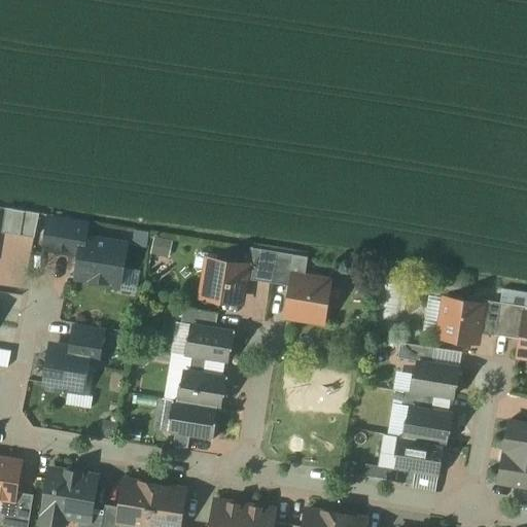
[(5,208),(1,232),(33,238),(37,214),(5,208)]
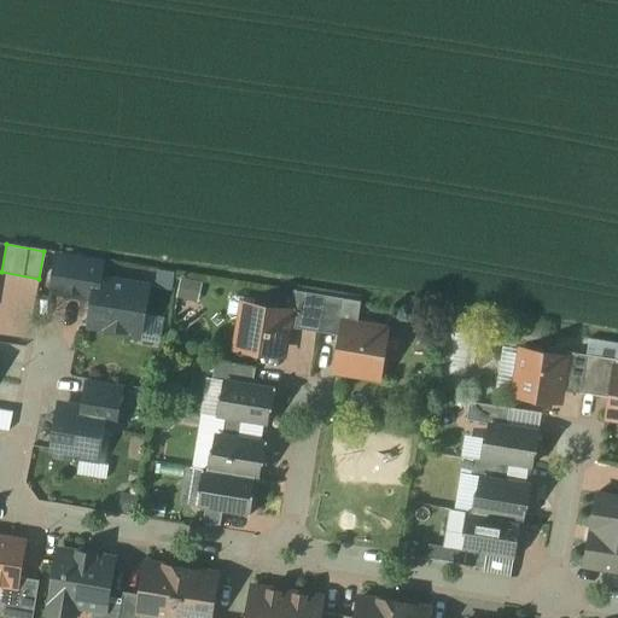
[(103,260),(56,251),(47,292),(94,301),(93,308),(89,325),(106,328),(109,332),(127,334),(130,332),(132,320),(141,322),(149,281),(106,274),(103,260)]
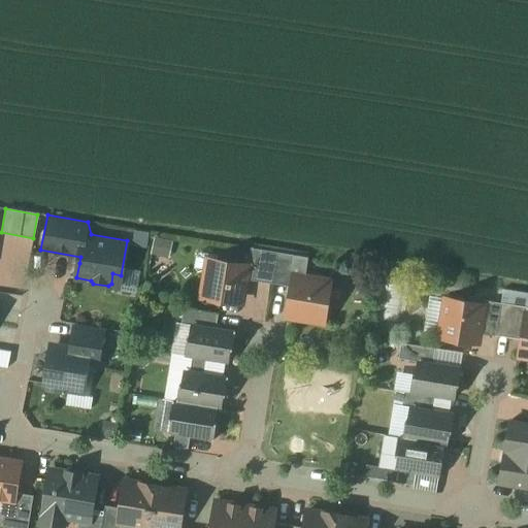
[(149,253),(166,257),(170,239),(153,235),(149,253)]
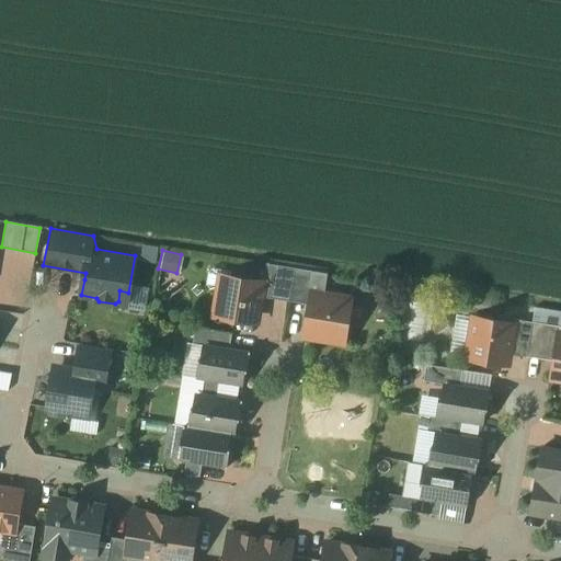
[(327,275),(267,265),(264,283),(262,299),(309,305),(311,293),(324,295),(327,275)]
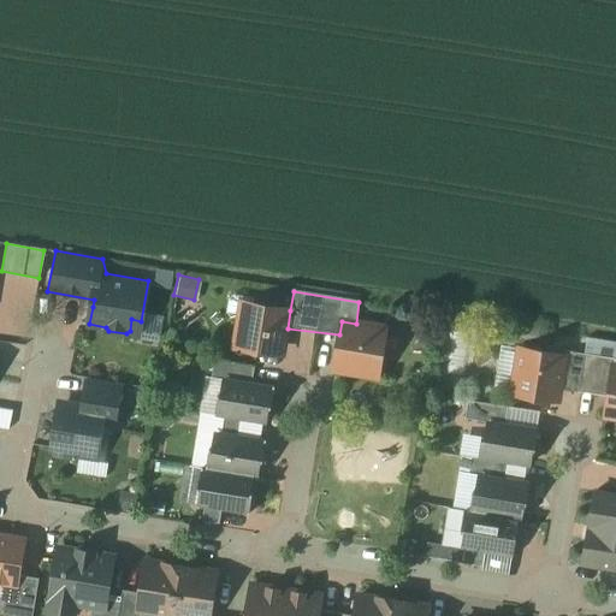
[(290,311),(252,304),(250,317),(240,315),(235,345),(256,349),(258,351),(265,353),(267,351),(276,353),(277,343),(282,339),(285,341),(288,329),(290,311)]
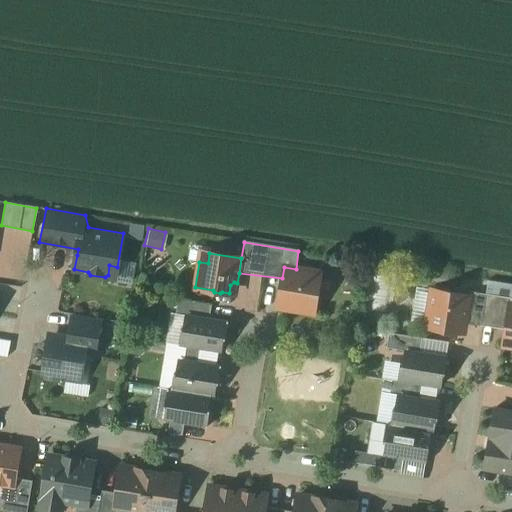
[(282,278),(278,300),(281,301),(284,304),(284,307),(314,312),(320,273),(296,269),(284,267),(282,278)]
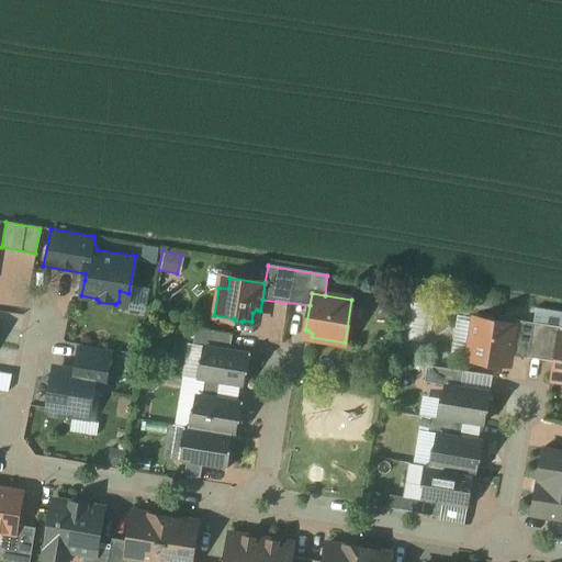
[(560,327),(561,312),(534,307),(531,323),(560,327)]
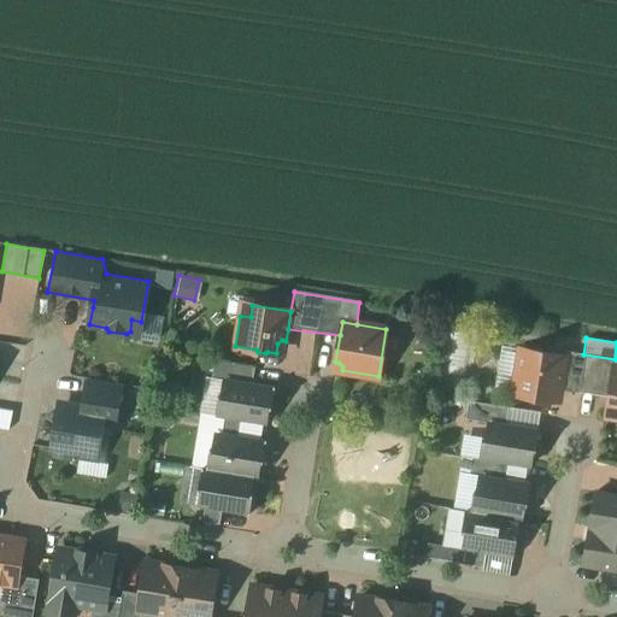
[(570,354),(512,345),(503,398),(558,409),(570,354)]
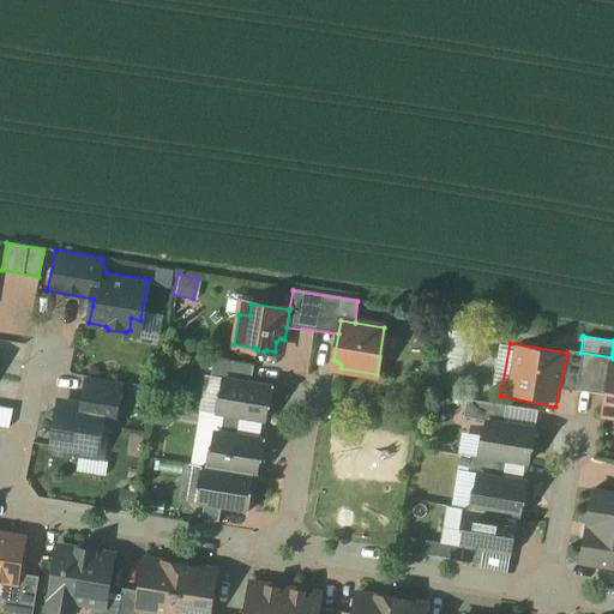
[(256,361),(280,366),(282,356),(257,351),(256,361)]
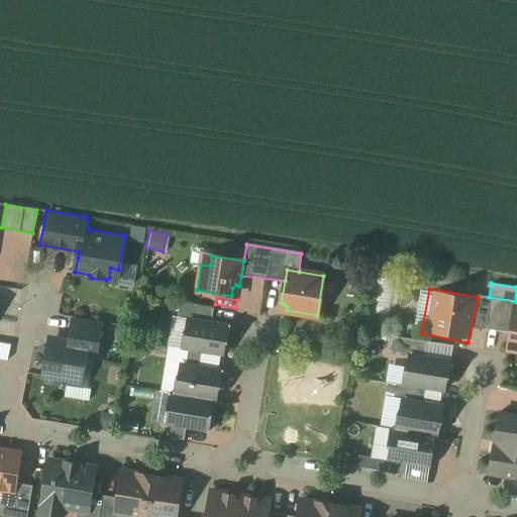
[(516,307),(514,307),(508,348),(516,349),(516,307)]
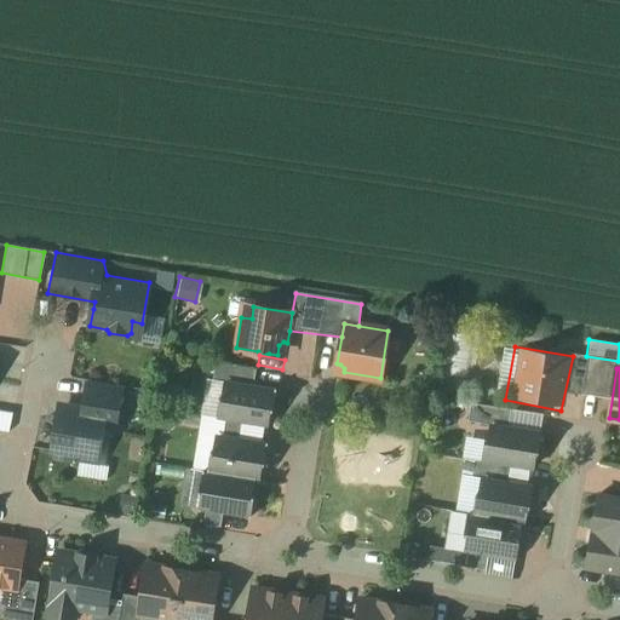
[(225,397),(219,396),(216,418),(265,426),(269,409),(274,411),(277,389),(228,380),(225,397)]
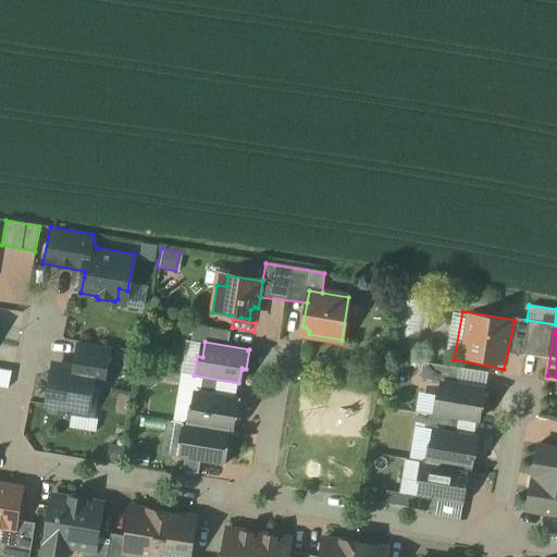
[(112,353),(71,346),(67,373),(45,370),(38,418),(89,425),(95,383),(108,384),(112,353)]
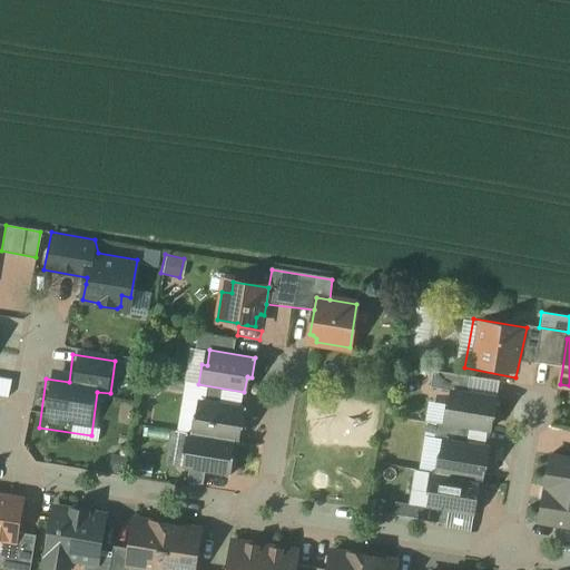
[(0,377),(0,395),(7,396),(10,380),(0,377)]
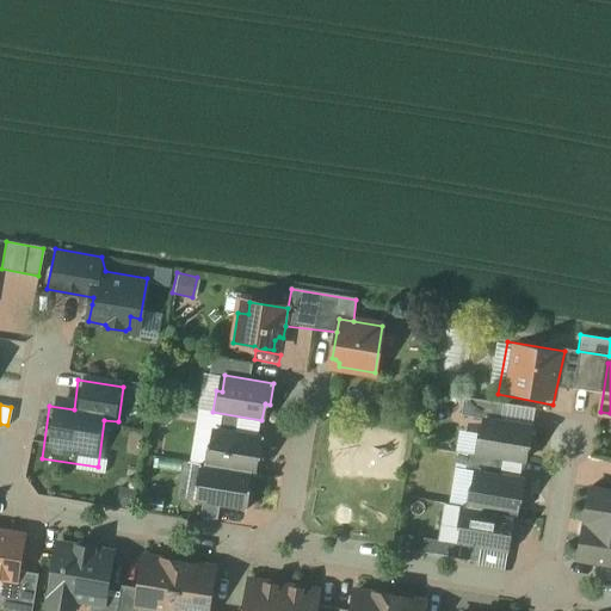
[(535,425),(487,418),(483,434),(477,433),(475,455),(524,462),(526,445),(531,446),(535,425)]
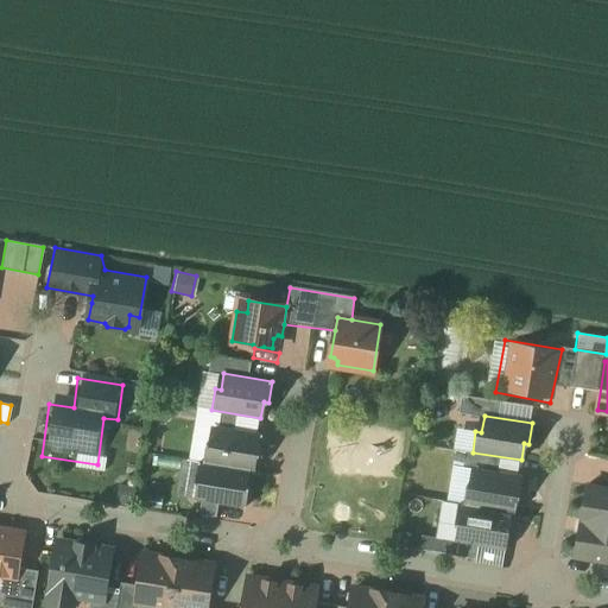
[(213,443),(207,442),(204,462),(252,470),(254,455),(259,455),(263,434),(215,426),(213,443)]
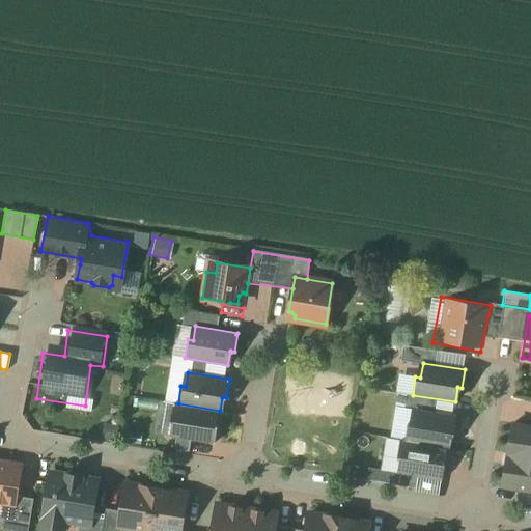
[(178,403),(173,403),(171,421),(176,422),(173,437),(215,443),(218,425),(214,424),(216,411),(220,412),(220,411),(178,403)]
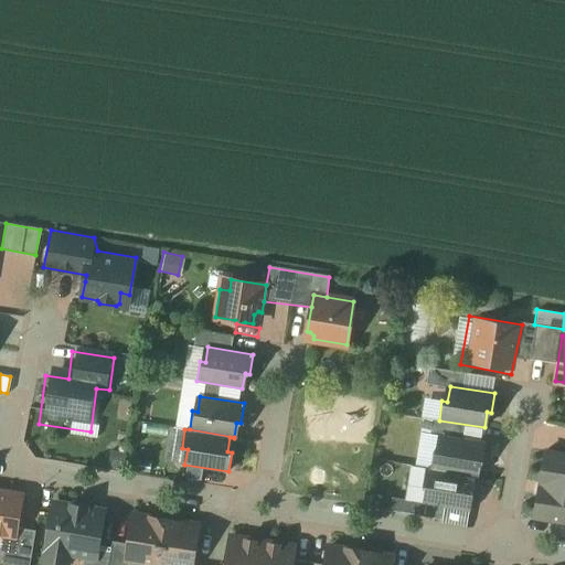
[(487,443),(443,435),(439,450),(434,449),(432,468),(432,469),(477,476),(479,461),(483,462),(487,443)]
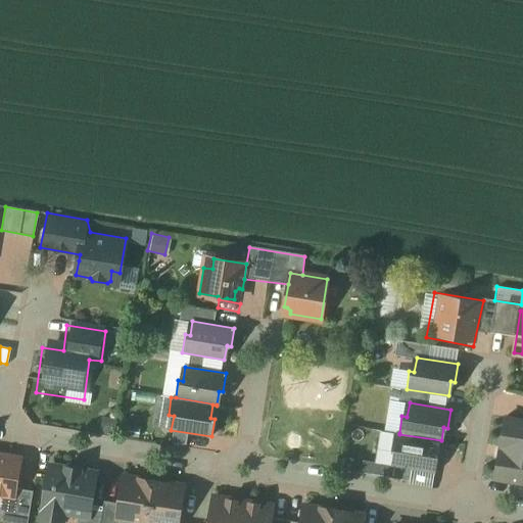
[(522,420),(505,418),(501,447),(500,447),(494,479),(522,483),(522,420)]
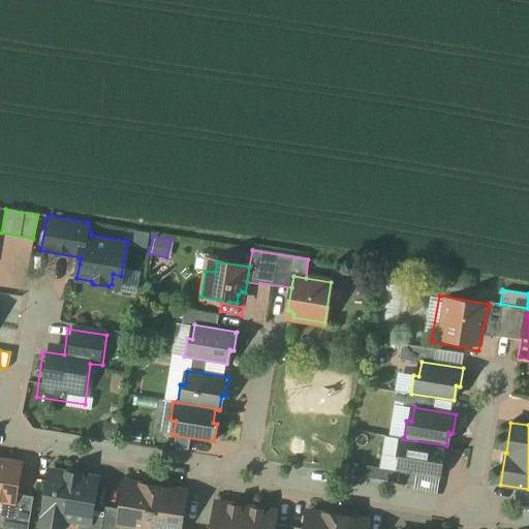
[(446,445),(404,439),(404,438),(400,438),(399,440),(397,456),(402,457),(399,471),(441,477),(443,460),(439,459),(441,445),(445,446),(446,445)]
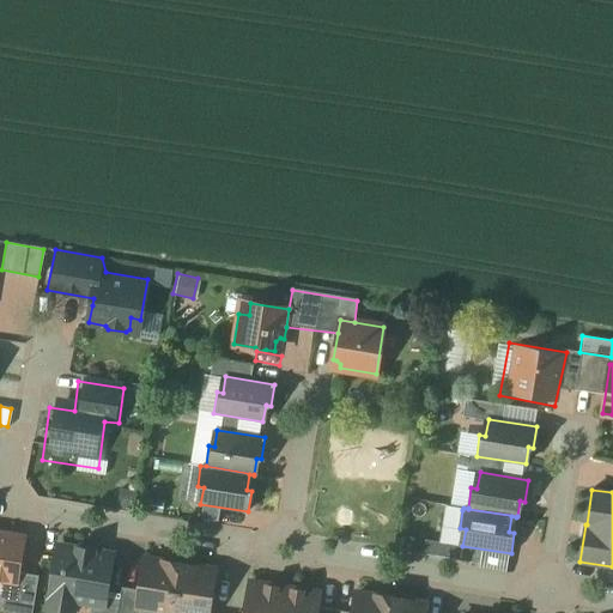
[(24,538),(0,534),(0,577),(17,581),(24,538)]
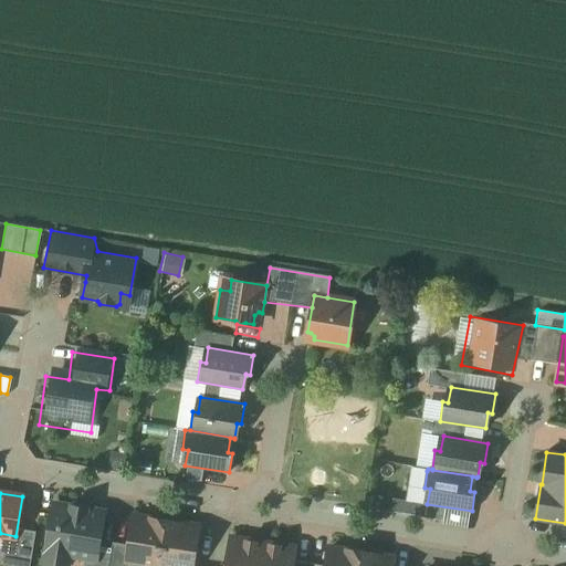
[(104,512),(86,510),(87,507),(72,505),(72,506),(54,504),(45,556),(69,561),(70,554),(97,558),(104,512)]
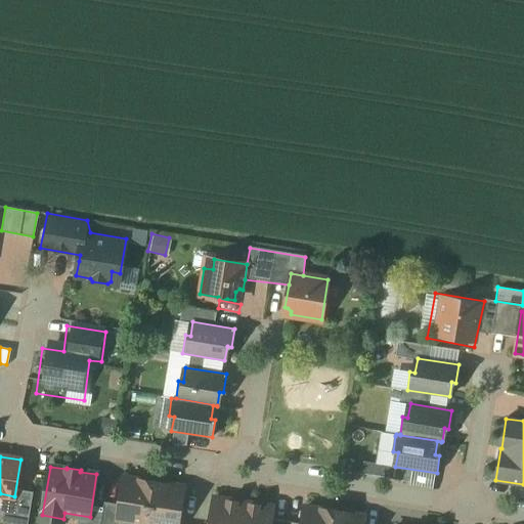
[(146,482),(124,478),(118,516),(126,517),(129,521),(146,523),(154,482),(146,481),(146,482)]
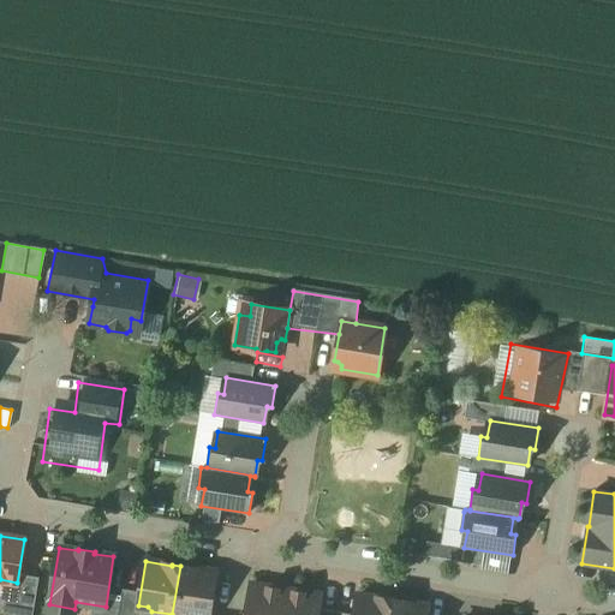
[(180,566),(172,614),(198,614),(209,614),(216,573),(190,568),(190,567),(180,566)]
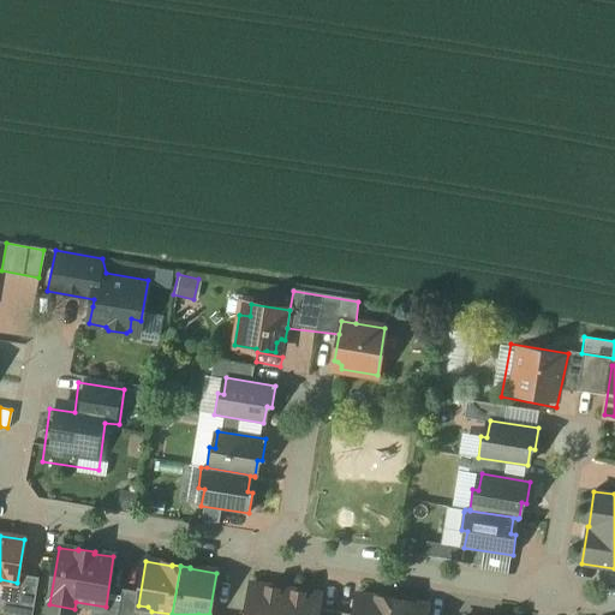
[(251,584),(245,614),(281,614),(286,590),(251,584)]
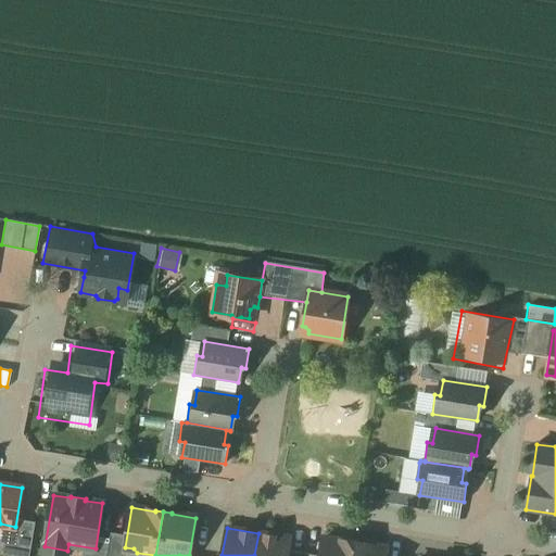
[(254,555),(287,555),(290,538),(258,533),(254,555)]
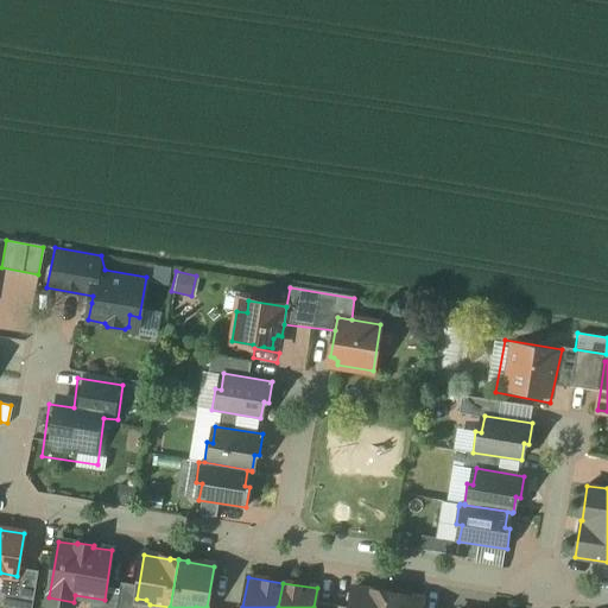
[(380,593),(354,589),(349,607),(386,607),(388,593),(380,591),(380,593)]
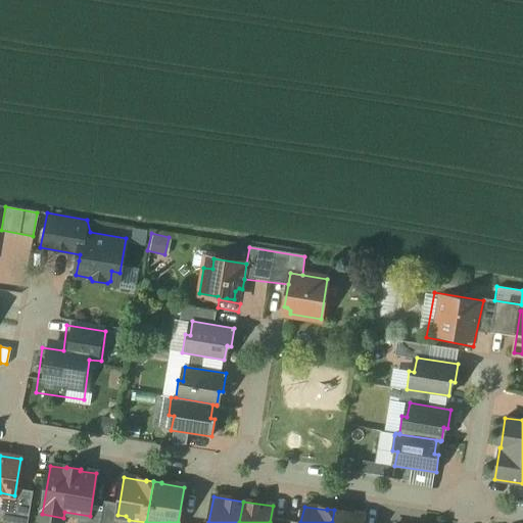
[(334,510),(332,522),(363,522),(365,516),(341,513),(342,511),(334,510)]
